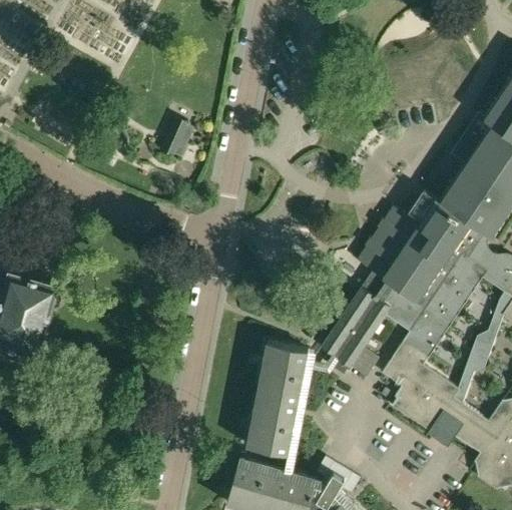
[(511,76),(483,120),(491,125),(422,227),(392,207),(357,260),(372,271),(322,346),(350,365),(388,309),(413,326),(381,373),(401,386),(389,404),(430,432),(443,414),(459,425),(452,435),(479,453),(475,461),(476,476),(496,489),(510,486),(511,486),(511,250),(489,236),(511,201),(511,76)]
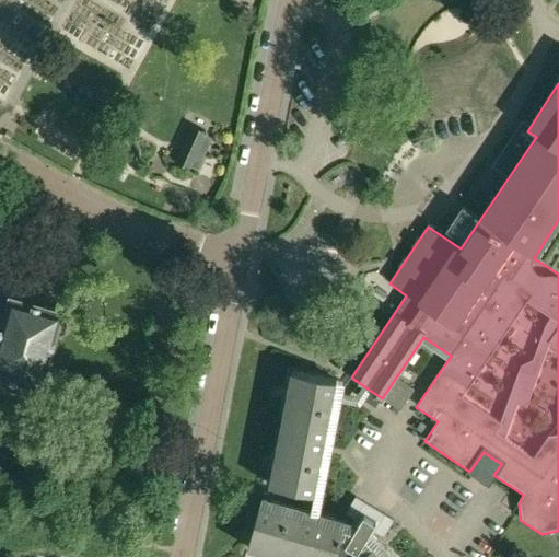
[(193,129),(184,149),(197,154),(206,136),(193,129)]
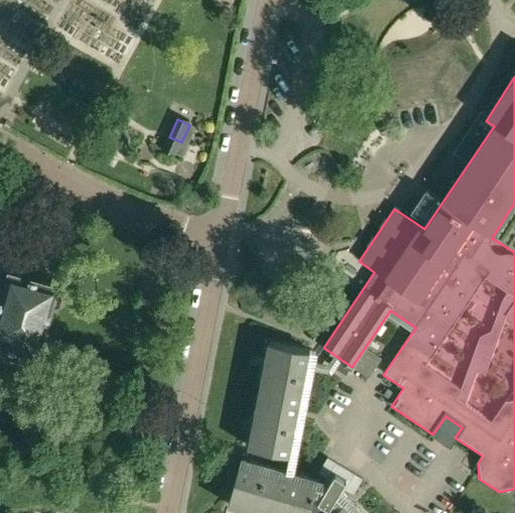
[(0,338),(5,340),(3,348),(37,357),(50,311),(52,311),(58,308),(61,298),(58,292),(55,291),(56,289),(9,275),(2,300),(0,299),(0,338)]
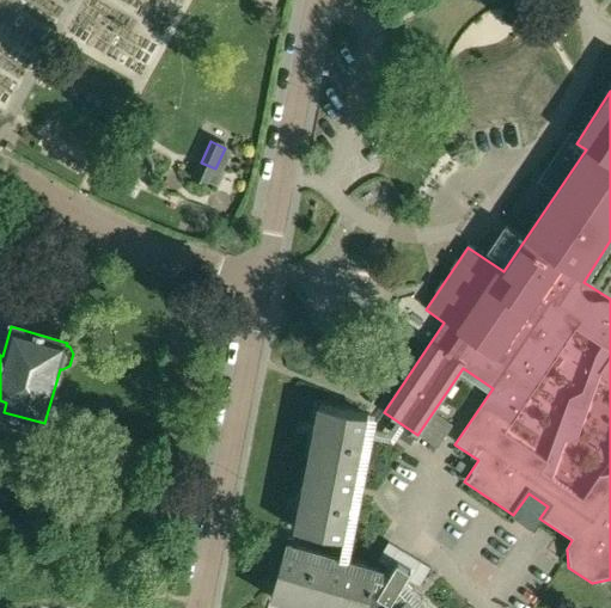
[(294,532),(343,541),(367,417),(318,407),(294,532)]
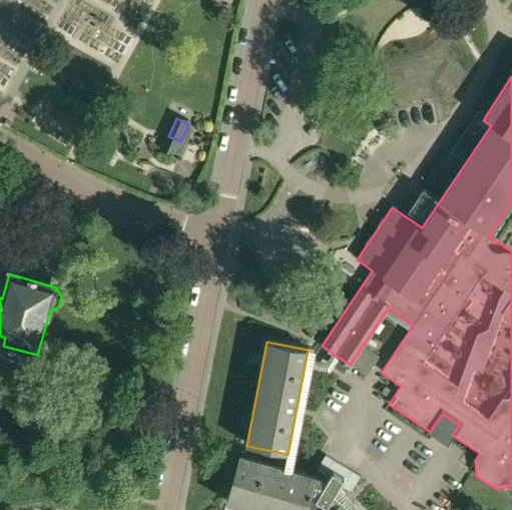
[(307,509),(314,485),(237,463),(225,503),(248,509),(307,509)]
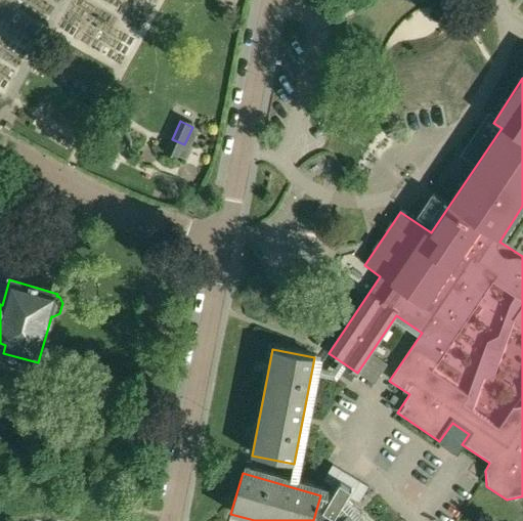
[(322,511),(334,517),(351,488),(339,482),(322,511)]
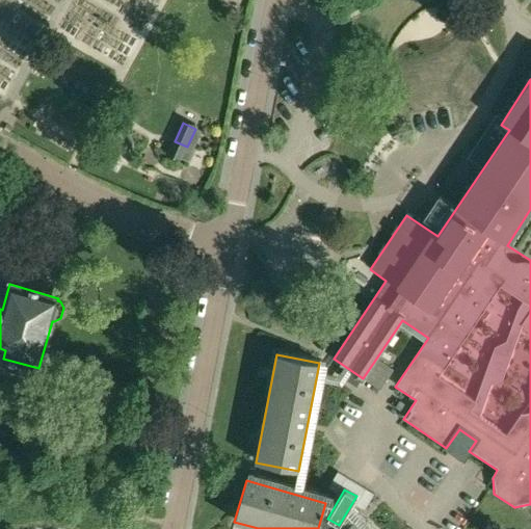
[(363,528),(353,519),(343,528),(363,528)]
